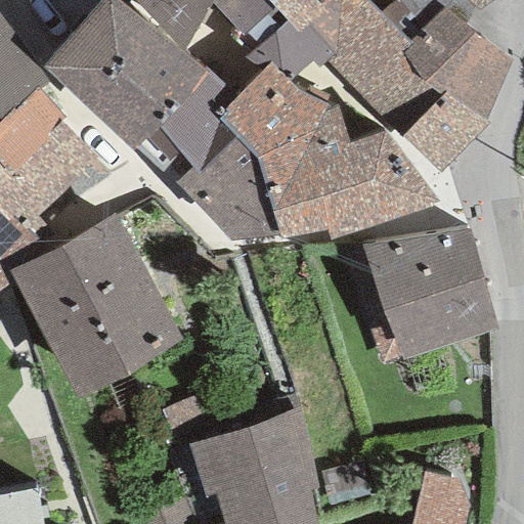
[(153,30),(115,0),(99,0),(42,67),(132,153),(157,126),(205,73),(202,71),(153,30)]
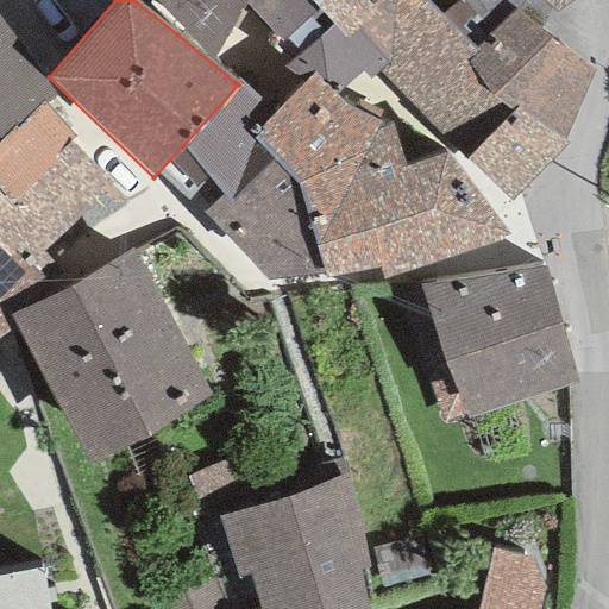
[(158,0),(157,2),(212,58),(245,4),(249,0),(158,0)]
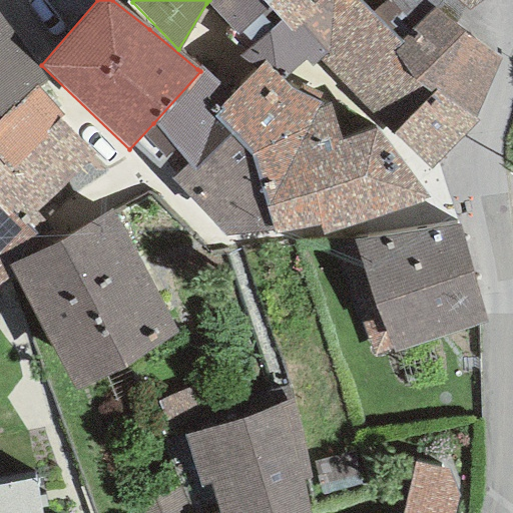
[(269,9),(261,0),(209,0),(206,3),(237,36),(269,9)]
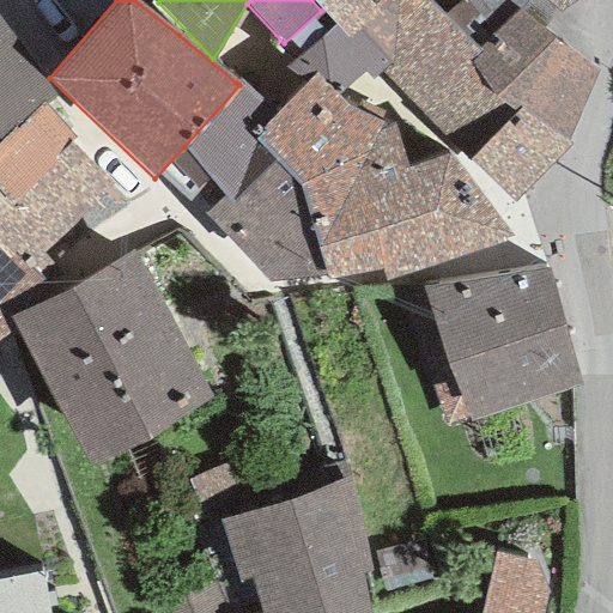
[(311,0),(321,11),(333,25),(347,40),(357,30),(368,42),(418,0),(311,0)]
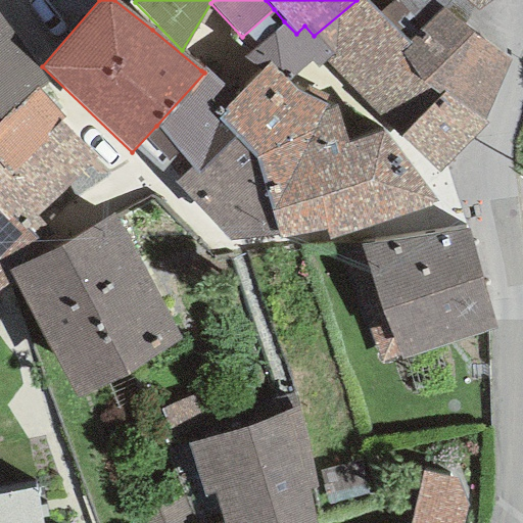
[(509,60),(439,9),(408,41),(366,0),(357,0),(314,36),(332,55),(324,61),(358,94),(439,172),(485,123),(509,60)]
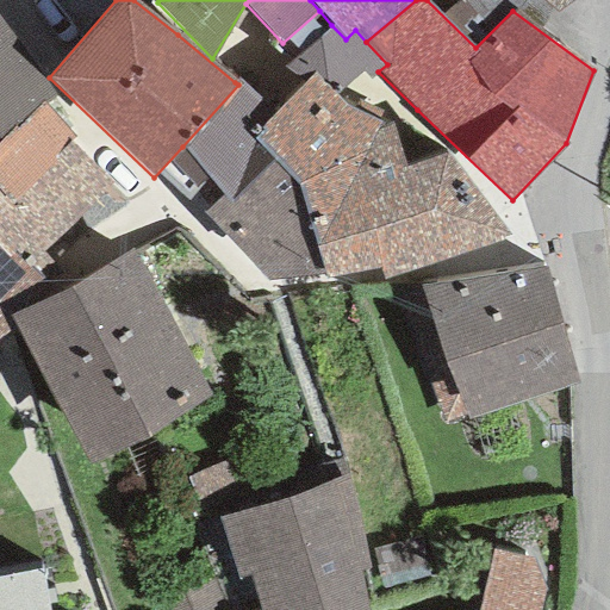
[(537,0),(556,16),(572,0),(537,0)]
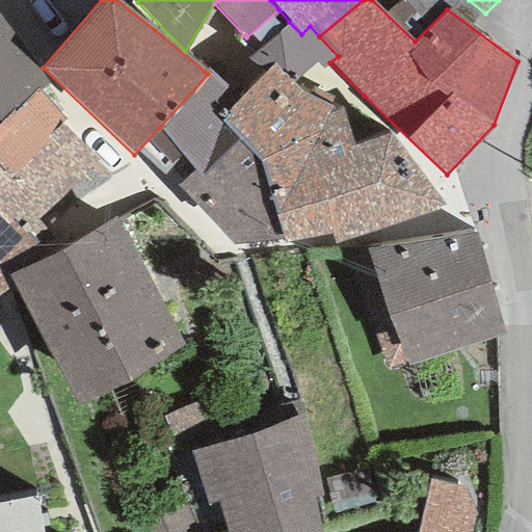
[(12,33),(0,16),(0,121),(37,89),(47,81),(8,42),(12,33)]
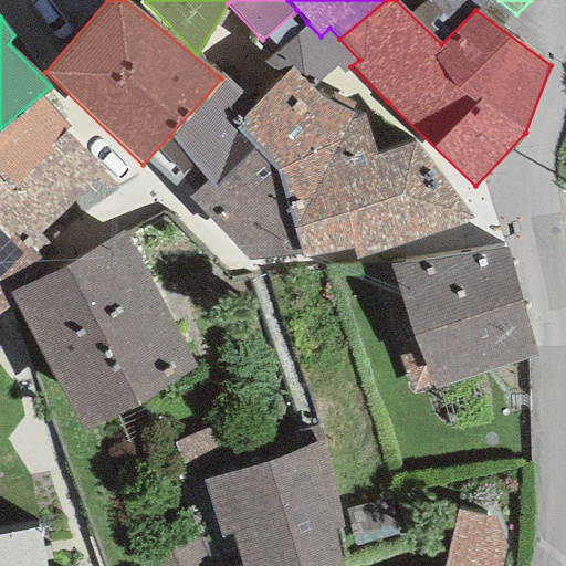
[(307,23),(263,62),(280,74),(291,63),(306,79),(320,82),(336,67),(343,73),(350,66),(359,60),(339,39),(329,28),(321,37),(307,23)]
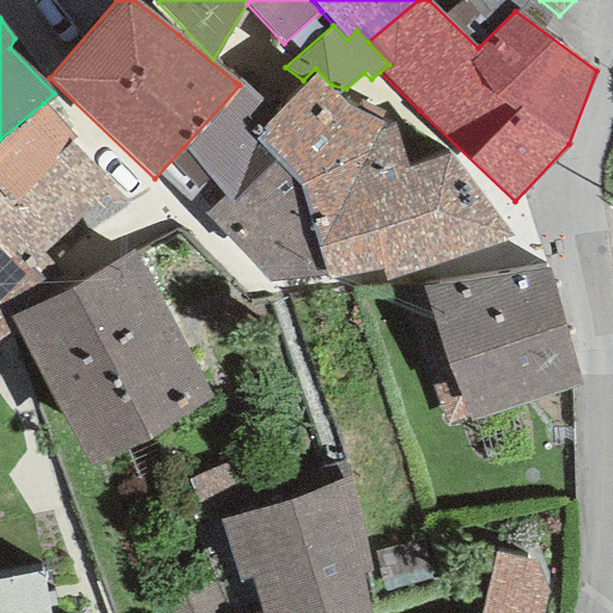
[(272,162),(299,186),(398,138),(393,123),(381,119),(383,113),(358,102),(353,109),(347,105),(315,74),(275,115),(253,140),(272,162)]
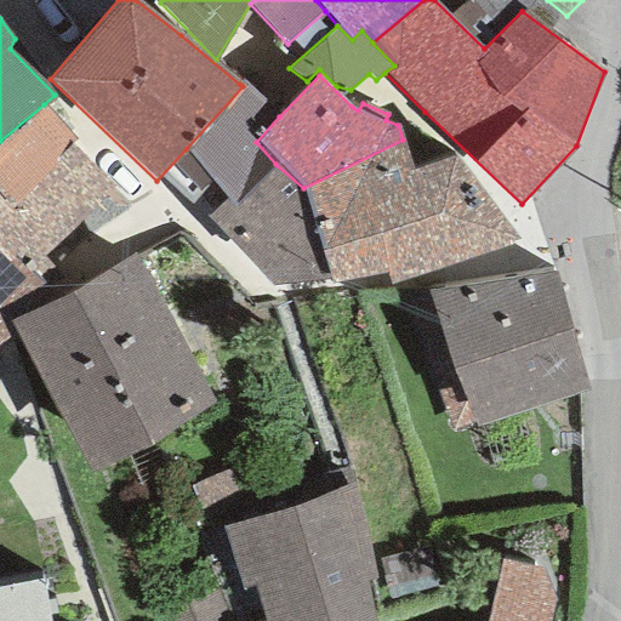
[(241,80),(239,84),(243,86),(186,149),(223,200),(231,208),(275,164),(256,142),(279,117),(241,80)]
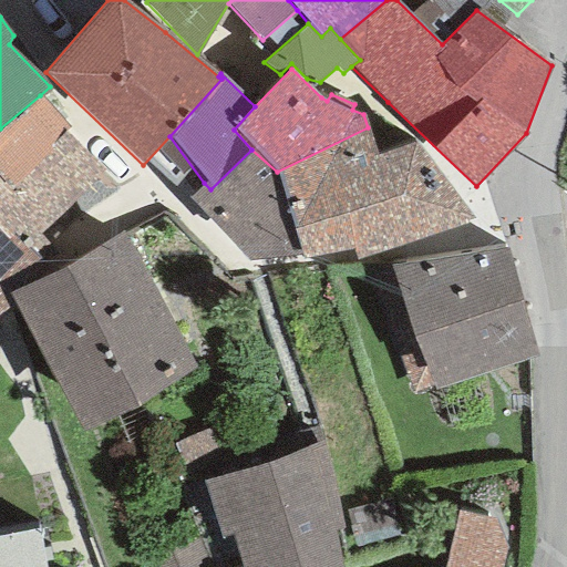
[(69,127),(40,95),(0,129),(0,312),(6,309),(0,294),(0,281),(39,260),(33,256),(115,191),(65,133),(69,127)]
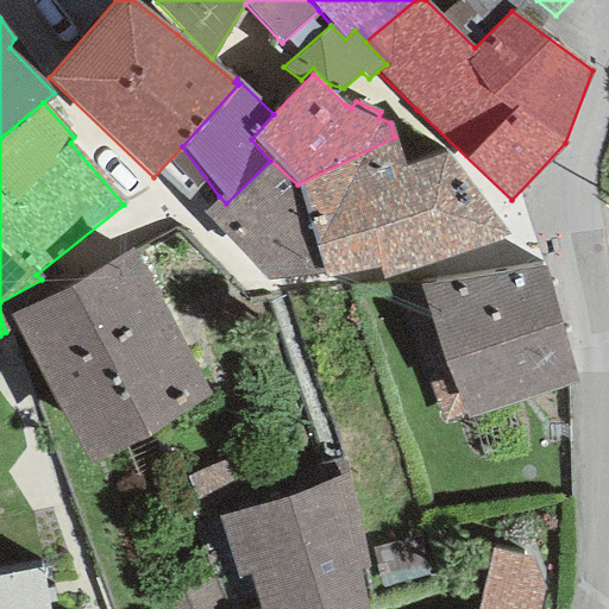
[(402,168),(395,137),(297,184),(321,274),(324,280),(380,270),(384,280),(509,236),(446,152),(402,168)]
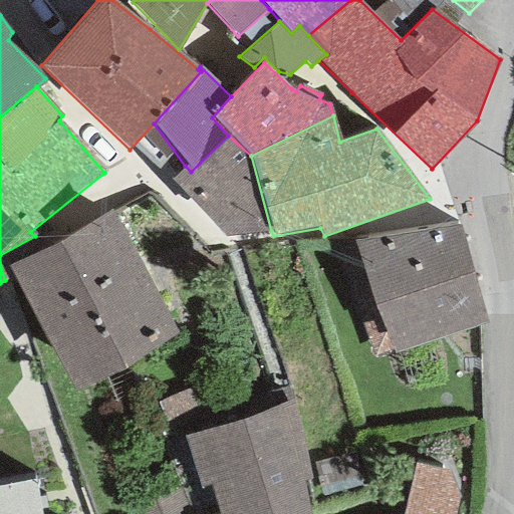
[(251,156),(228,136),(191,172),(185,166),(169,179),(224,237),(271,231),(251,156)]
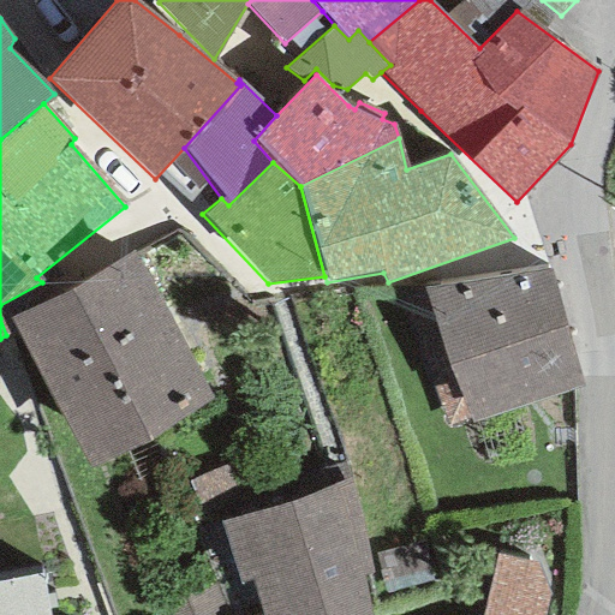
[(136,250),(9,320),(93,472),(219,404),(136,250)]
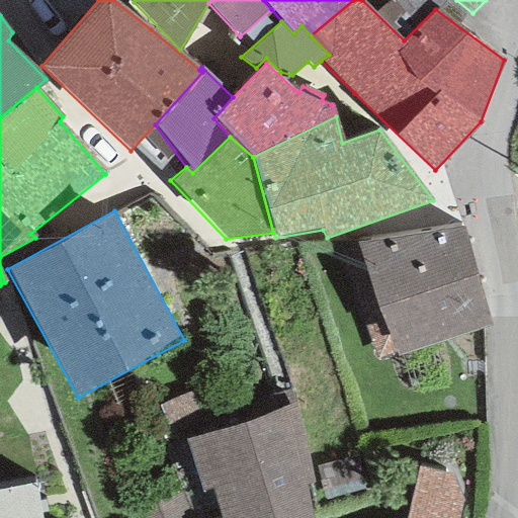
[(464,226),(355,244),(398,355),(490,326),(464,226)]
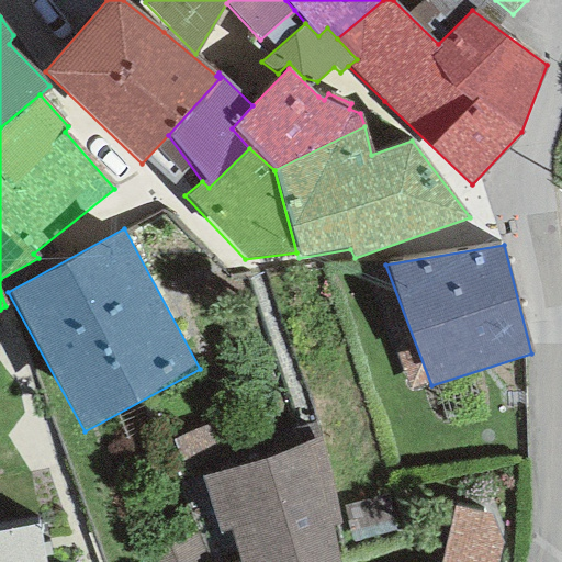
[(319,438),(200,478),(221,535),(228,534),(238,561),(338,561),(332,528),(341,525),(319,438)]
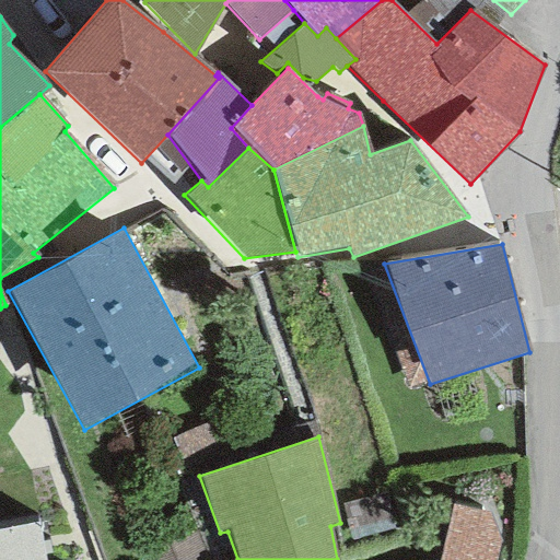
[(496,559),(501,541),(489,513),(452,506),(439,559),(496,559)]
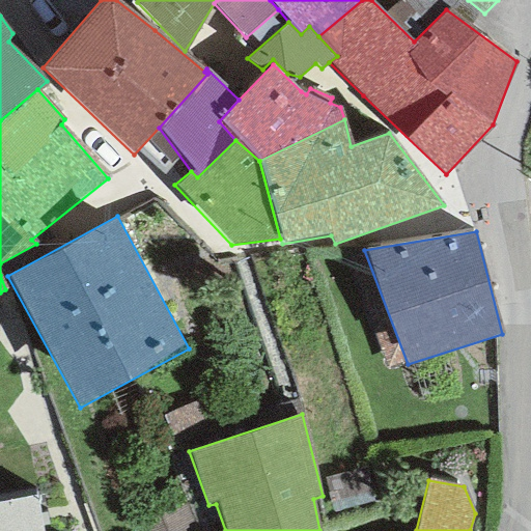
[(42,530),(35,495),(0,502),(0,530),(42,530)]
